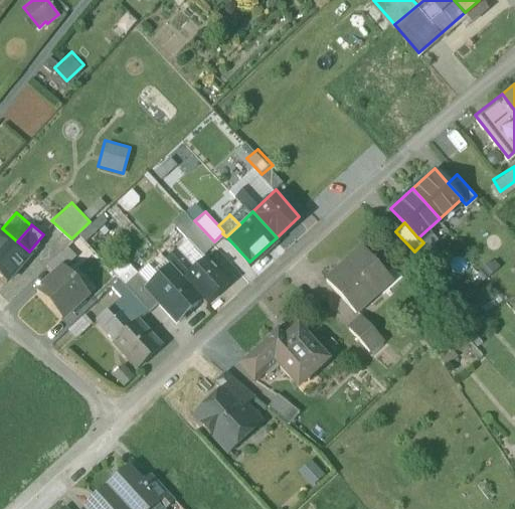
[(214,241),(199,225),(187,235),(202,252),(202,251),(214,241)]
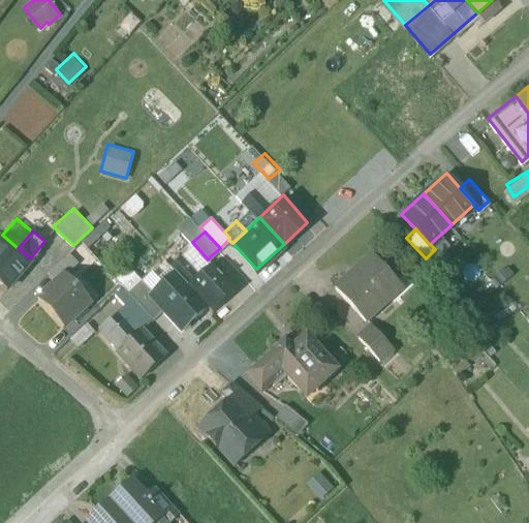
[(2,235),(1,235),(0,236),(0,280),(6,286),(30,258),(18,248),(2,235)]
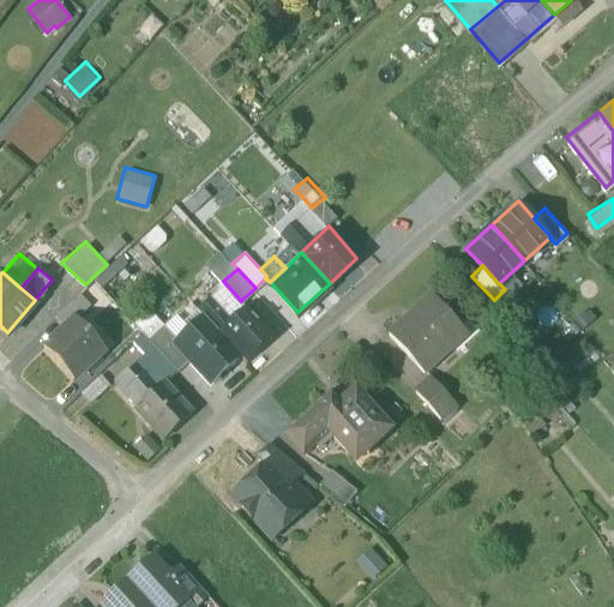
[(241,301),(223,281),(209,294),(230,318),(245,304),(241,300),(241,301)]
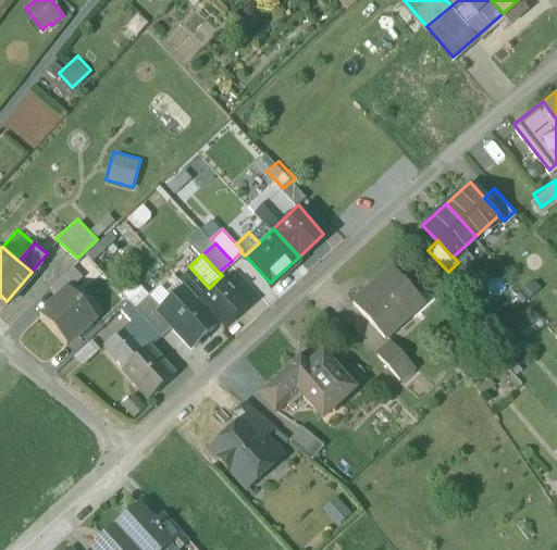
[(72,263),(50,284),(59,294),(69,285),(70,286),(83,274),(72,263)]
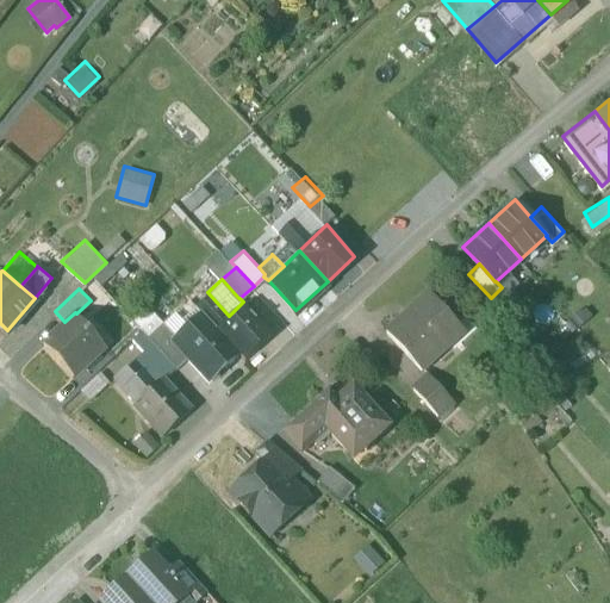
[(229,316),(207,292),(195,304),(203,311),(217,327),(229,316)]
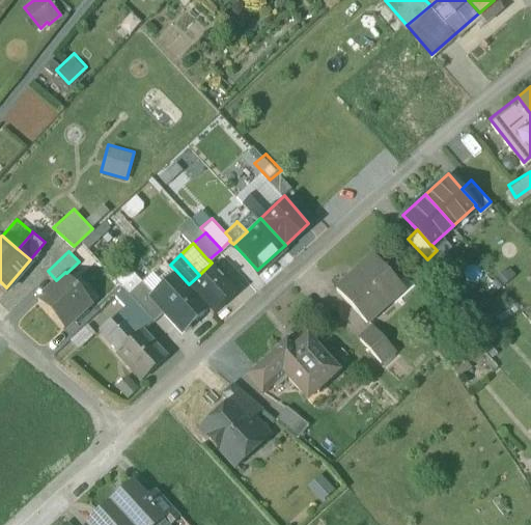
[(376,255),(354,275),(351,272),(336,285),(365,318),(393,294),(389,288),(398,280),(376,255)]
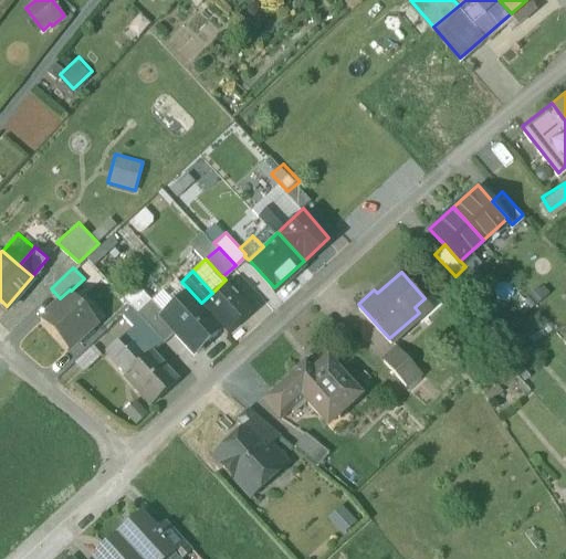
[(212,293),(201,303),(220,325),(227,331),(251,308),(226,280),(212,293)]
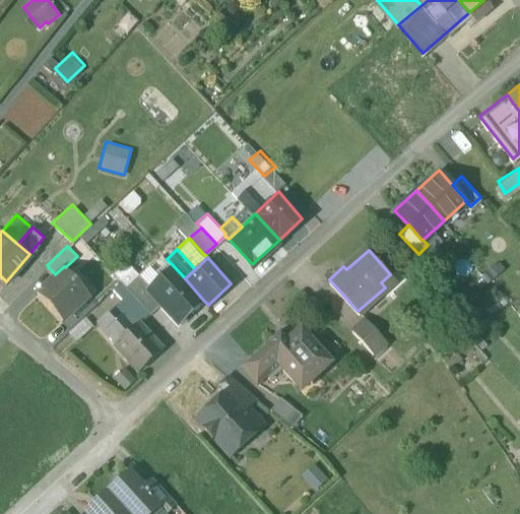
[(150,285),(147,288),(159,302),(178,321),(202,299),(185,278),(173,265),(150,285)]
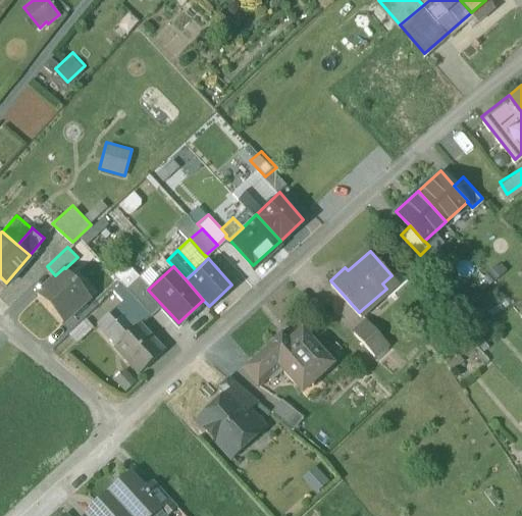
[(65,268),(64,267),(55,275),(38,292),(62,319),(90,294),(65,268)]
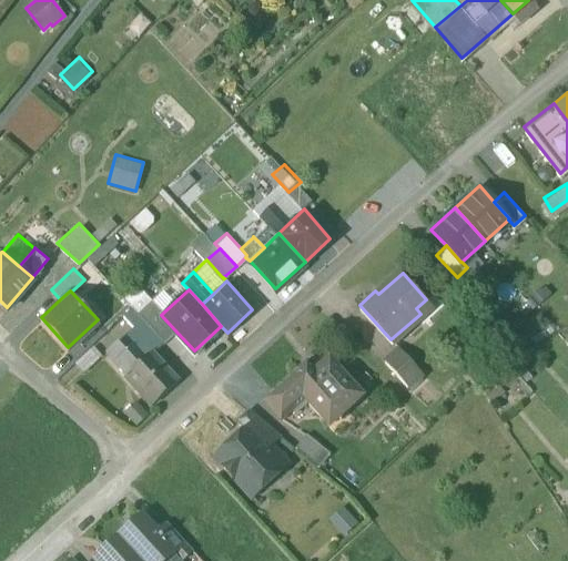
[(164,312),(151,297),(138,310),(164,339),(174,329),(161,315),(164,312)]
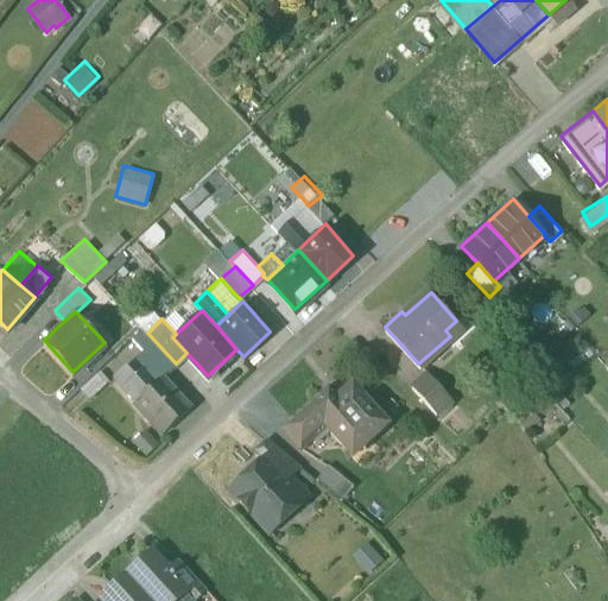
[(147,333),(141,326),(131,335),(145,350),(168,373),(176,364),(147,333)]
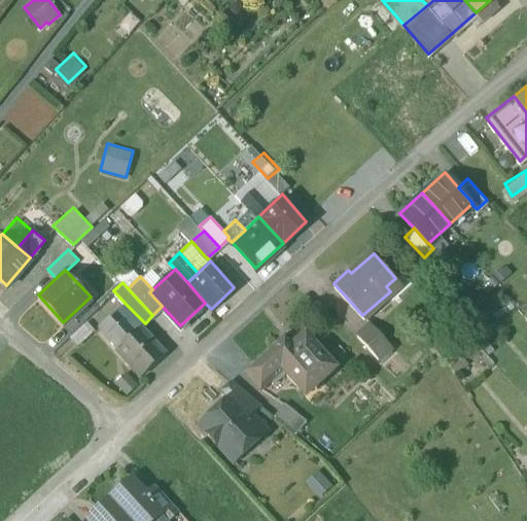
[(145,323),(126,304),(111,316),(130,337),(141,327),(142,328),(145,323)]
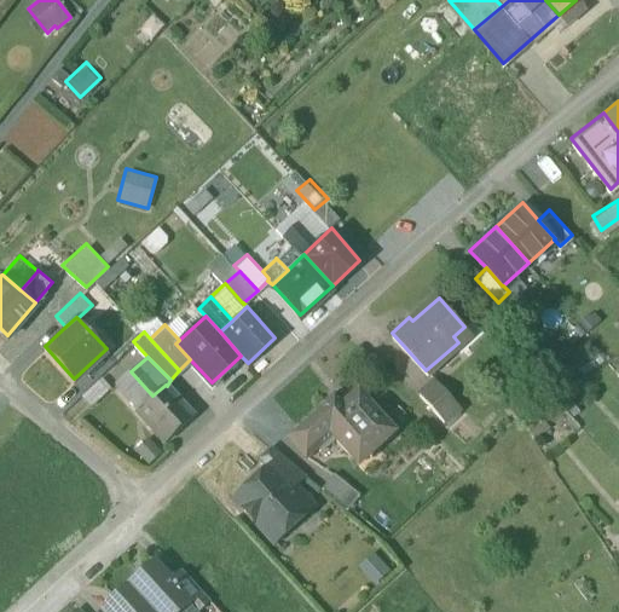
[(166,385),(152,396),(131,371),(119,384),(140,408),(139,409),(167,439),(194,415),(167,386),(166,385)]
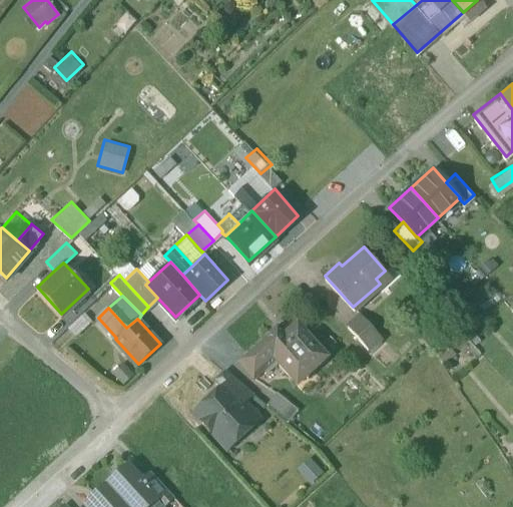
[(367,320),(360,313),(347,324),(368,347),(381,336),(367,320)]
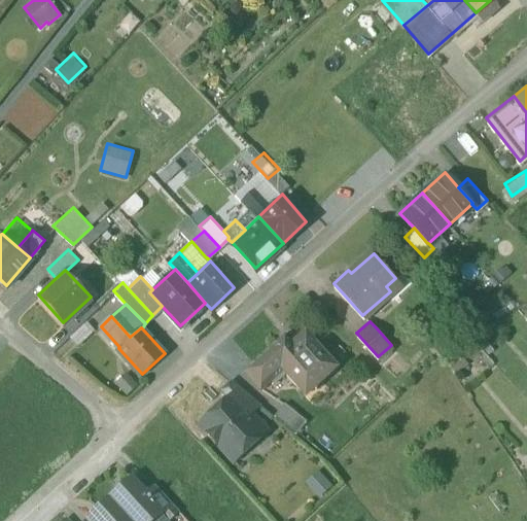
[(305,326),(288,341),(283,335),(245,368),(259,383),(281,365),(304,390),(334,365),(310,339),(313,336),(305,326)]
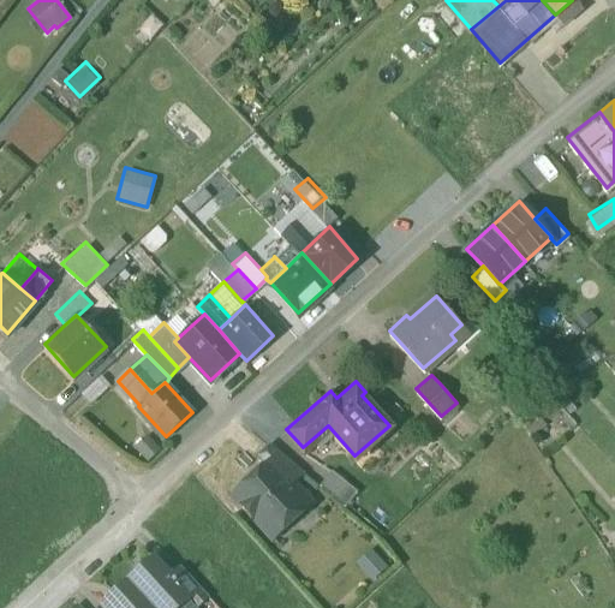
[(303,469),(270,441),(257,454),(266,463),(267,462),(286,483),(291,478),(292,480),(303,469)]
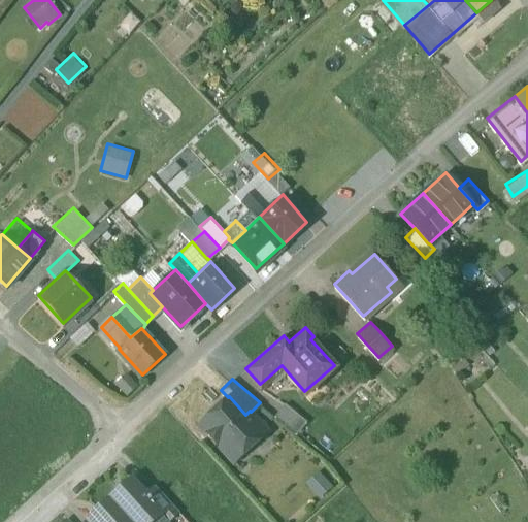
[(245,415),(229,396),(228,397),(200,422),(208,430),(207,431),(217,442),(218,441),(229,453),(241,442),(246,448),(267,429),(251,412),(250,411),(245,415)]
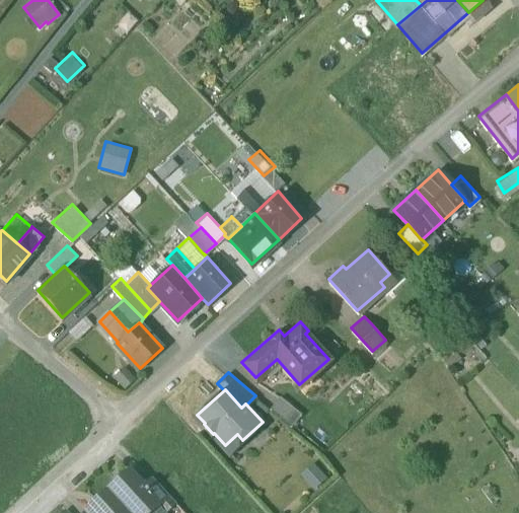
[(301,412),(279,393),(269,406),(290,424),(301,412)]
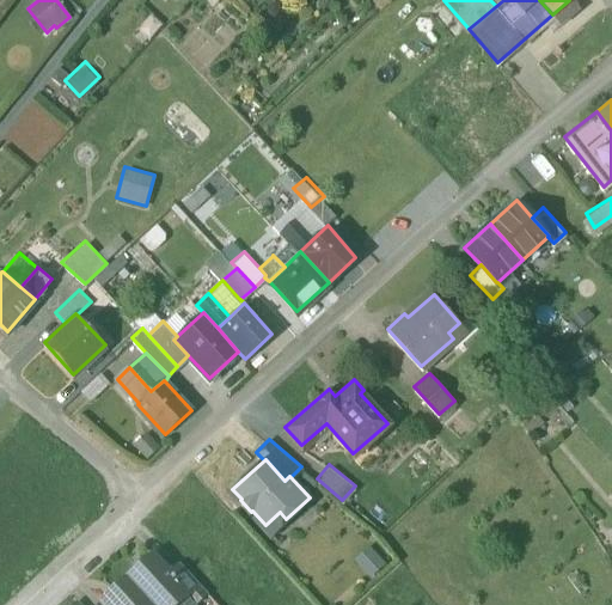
[(151,554),(127,575),(152,604),(170,604),(184,593),(185,591),(170,573),(151,554)]
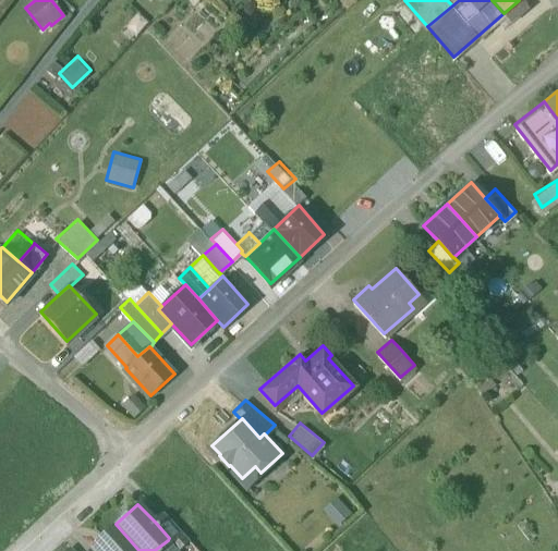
[(187,536),(166,512),(155,522),(169,538),(168,540),(174,548),(187,536)]
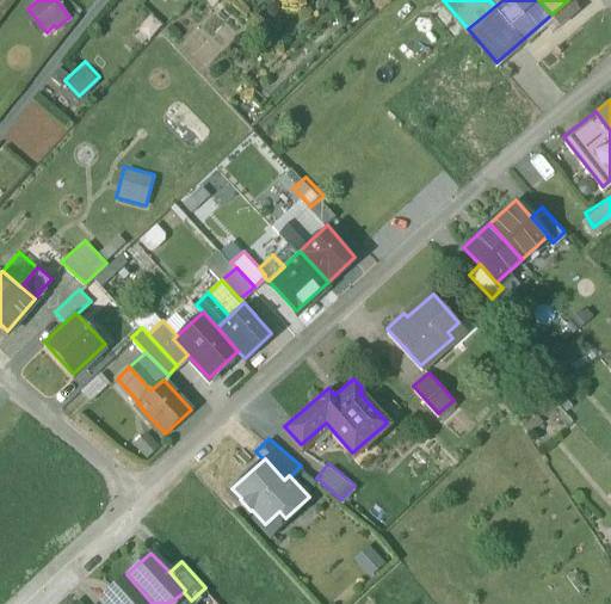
[(152,603),(127,574),(102,597),(107,603),(152,603)]
